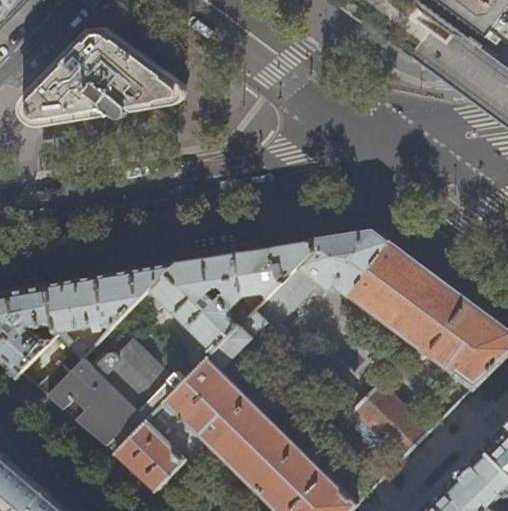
[(0,24),(23,0),(0,0),(0,24)]
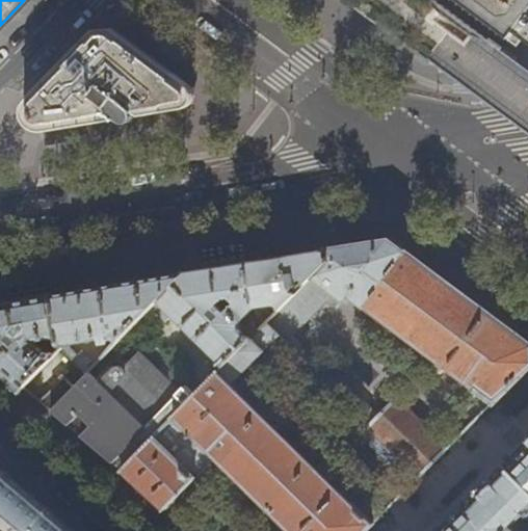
[(434,0),(342,0),(384,30),(416,54),(415,55),(426,64),(427,63),(430,65),(442,63),(470,59),(499,54),(505,53),(434,0)]
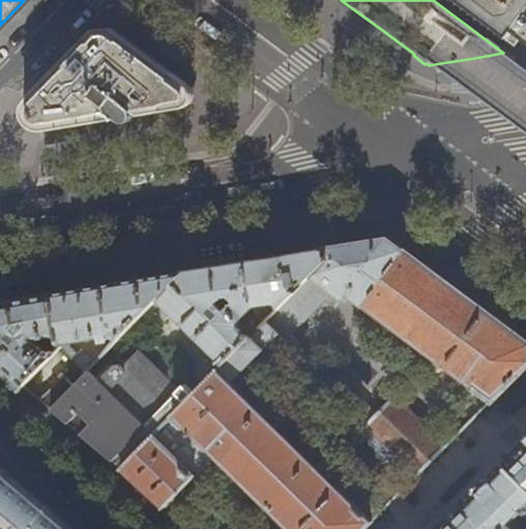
[(525,0),(450,0),(506,41),(512,33),(525,42),(525,0)]
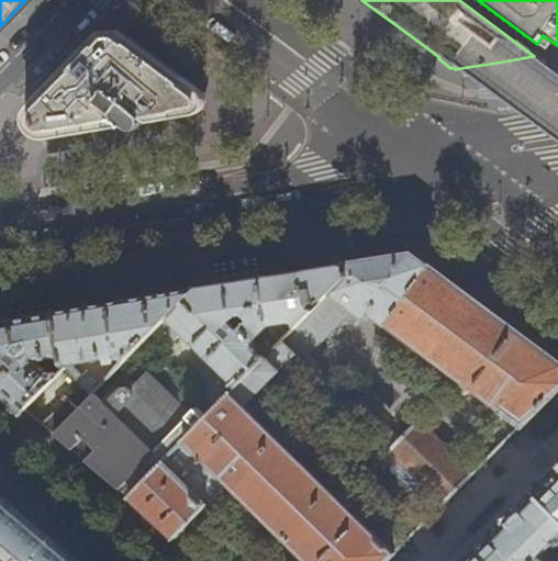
[(29,125),(35,137),(65,133),(140,121),(192,112),(197,96),(143,55),(114,34),(98,36),(80,54),(22,113),(29,125)]
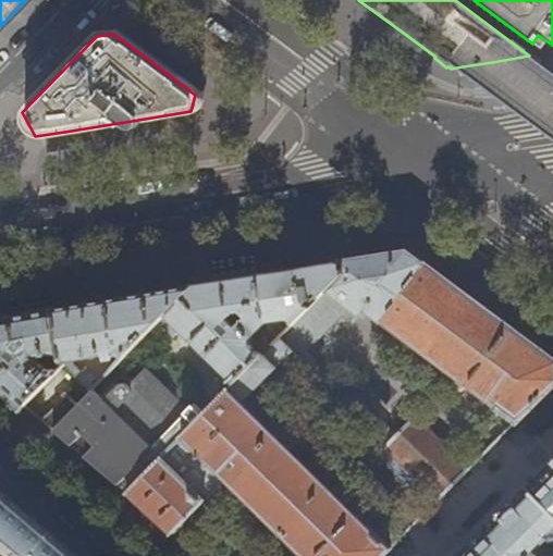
[(463,66),(451,69),(552,145),(552,73),(529,56),(523,57),(492,62),(463,66)]
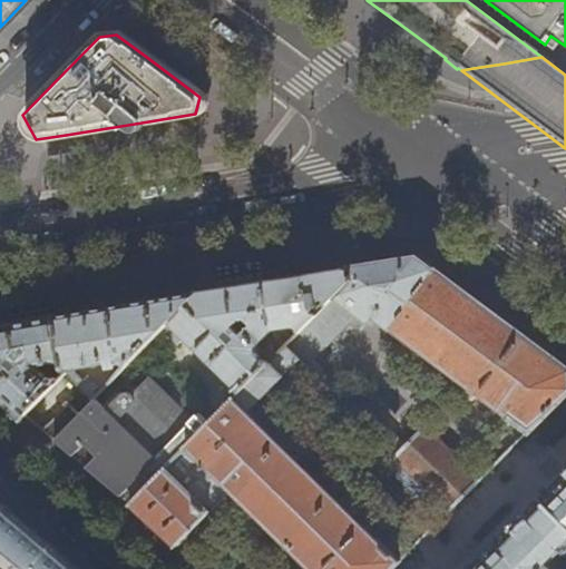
[(390,568),(398,561),(244,412),(282,373),(436,525),(477,482),(451,459),(419,428),(390,457),(314,381),(321,374),(310,361),(347,324),(357,332),(363,324),(367,324),(370,320),(400,341),(482,402),(525,434),(526,433),(565,392),(565,369),(546,354),(415,257),(386,262),(379,263),(343,268),(345,282),(272,356),(236,394),(213,418),(205,427),(127,506),(135,513),(173,549),(230,491),(264,526),(259,532),(296,568),(220,568),(212,561),(204,568),(390,568)]
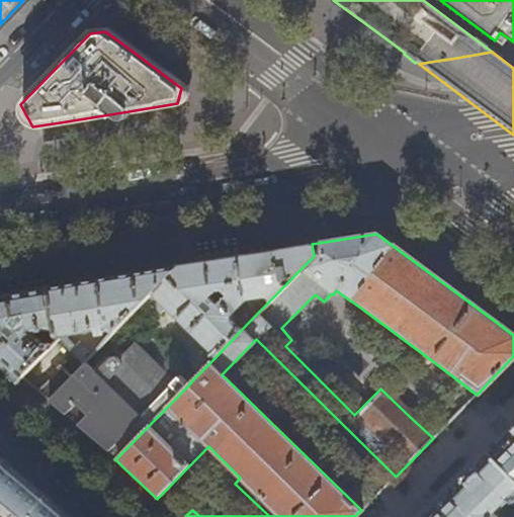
[(247,324),(314,256),(312,244),(276,250),(237,256),(247,324)]
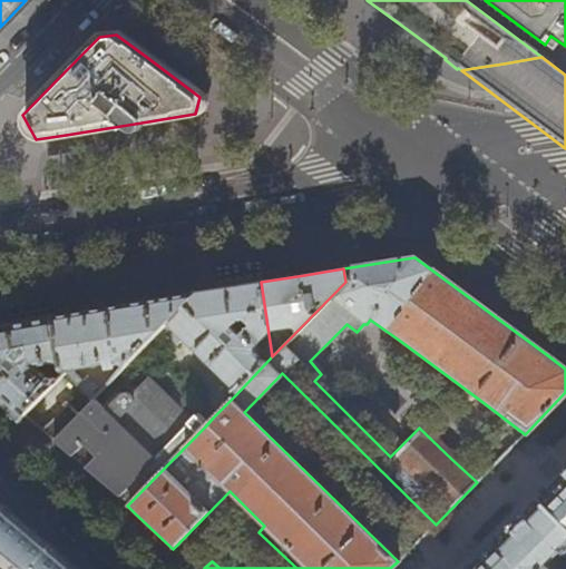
[(261,282),(224,288),(193,293),(191,298),(165,324),(236,394),(272,356),(261,282)]
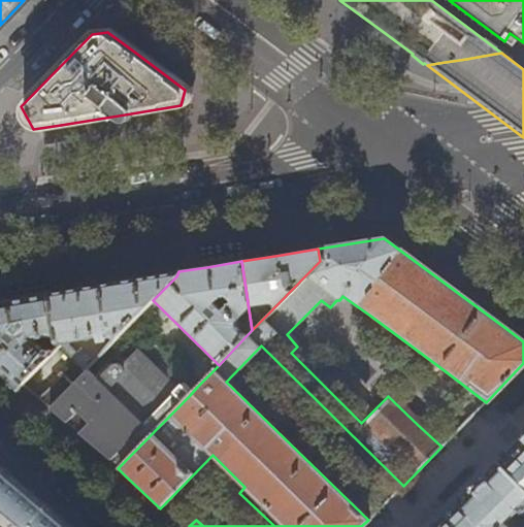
[(131,323),(153,300),(176,276),(178,271),(127,280),(76,288),(48,293),(55,334),(55,337),(57,349),(56,350),(82,372),(82,371),(63,353),(66,350),(66,342),(105,336),(115,339),(131,323)]
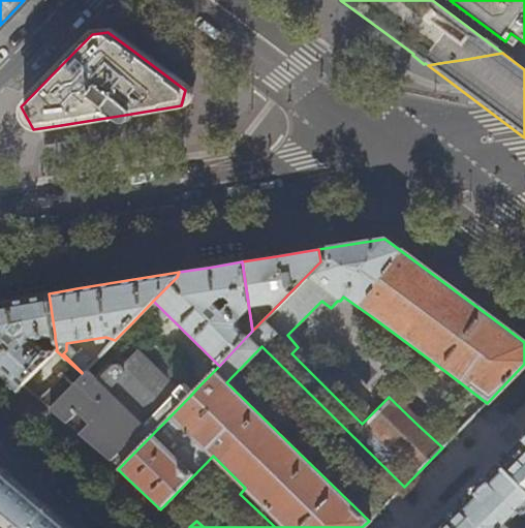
[(55,335),(49,293),(2,301),(0,301),(0,382),(11,393),(20,384),(48,358),(33,345),(34,339),(55,338),(55,335)]
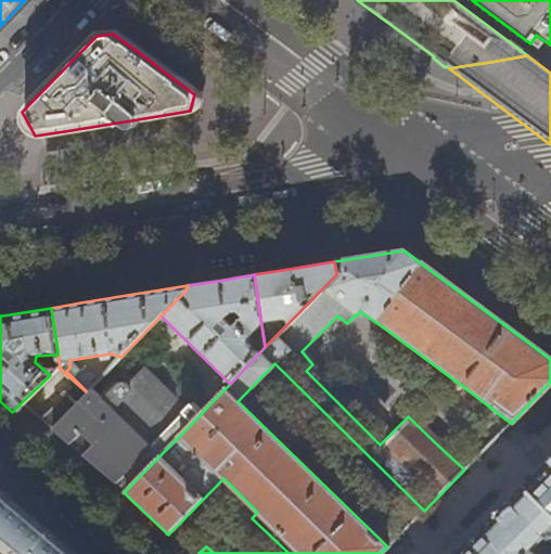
[(82,458),(124,492),(200,415),(190,406),(184,412),(140,369),(123,386),(119,384),(116,383),(114,384),(98,400),(87,390),(86,390),(86,391),(72,406),(49,429),(82,458)]
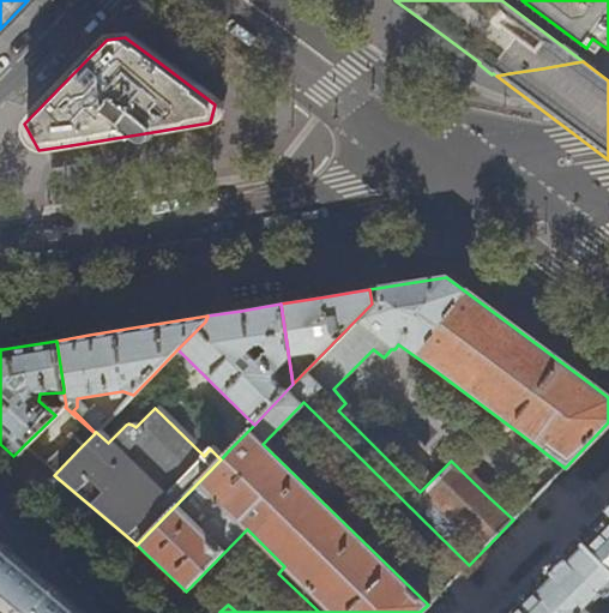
[(42,464),(54,475),(79,449),(68,438),(42,464)]
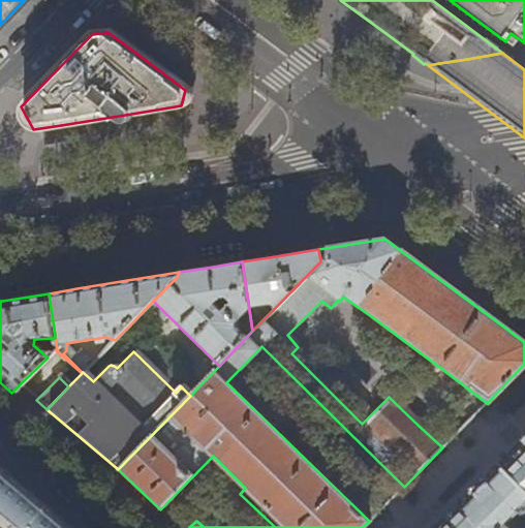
[(524,437),(499,463),(524,489),(524,437)]
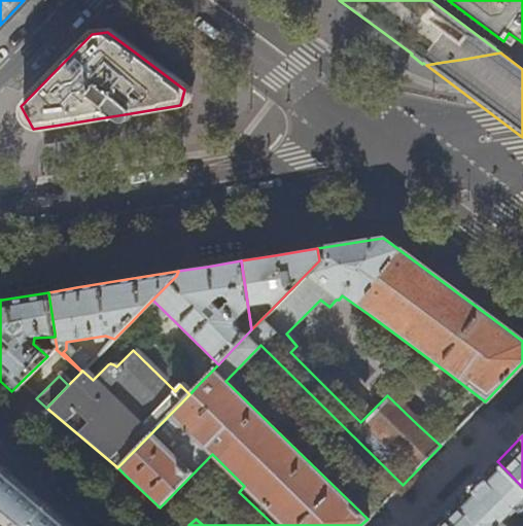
[(510,525),(504,521),(516,510),(520,514),(522,510),(522,487),(497,461),(437,522),(432,525),(510,525)]
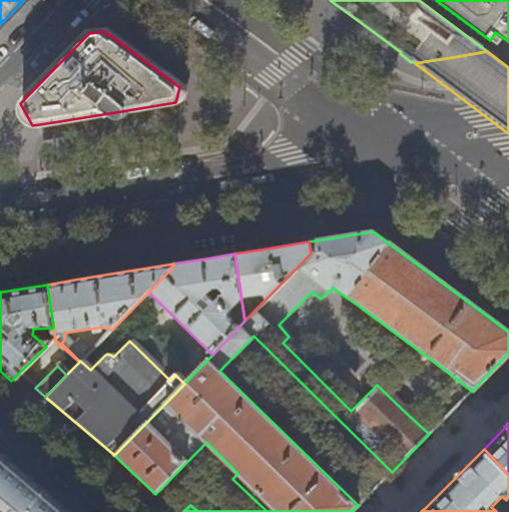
[(66,511),(51,499),(16,469),(0,455),(0,511),(66,511)]
